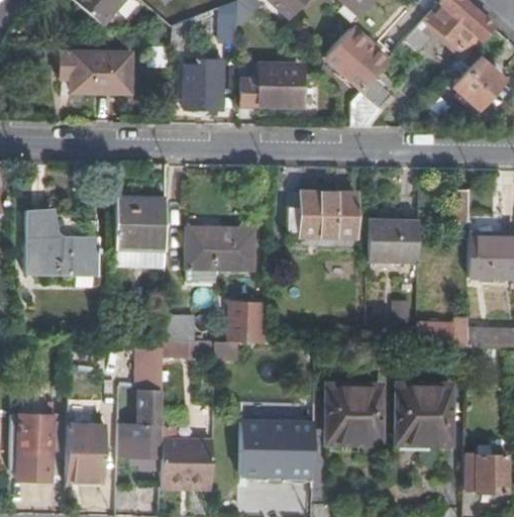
[(127,0),(72,0),(103,27),(127,0)]
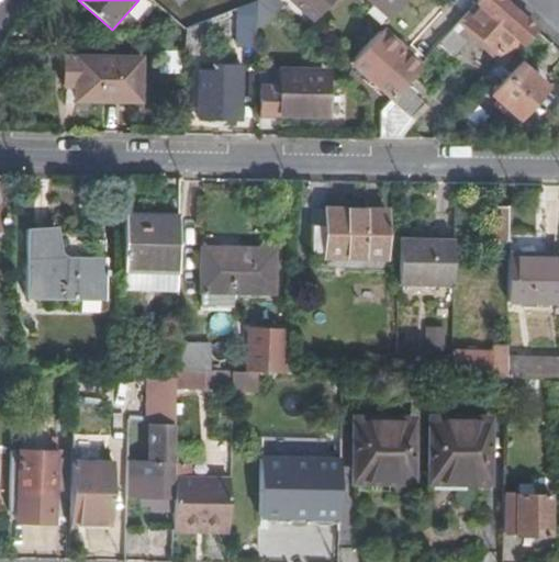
[(290,0),(315,22),(334,0),(290,0)]
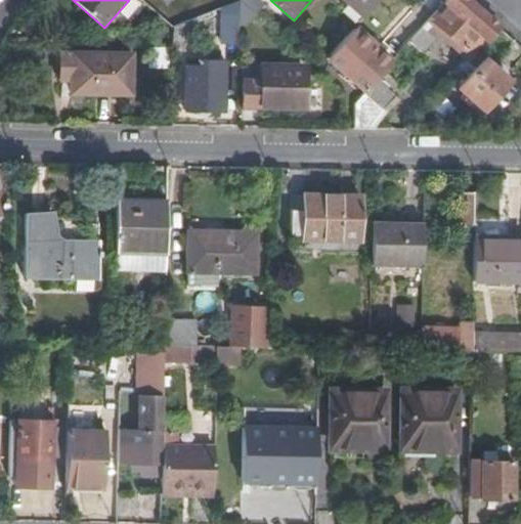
[(345,0),(364,16),(379,0),(345,0)]
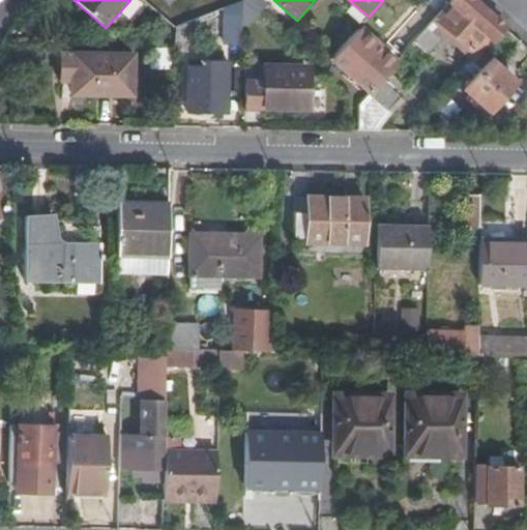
[(451,0),(436,19),(480,58),(506,29),(473,0),(451,0)]
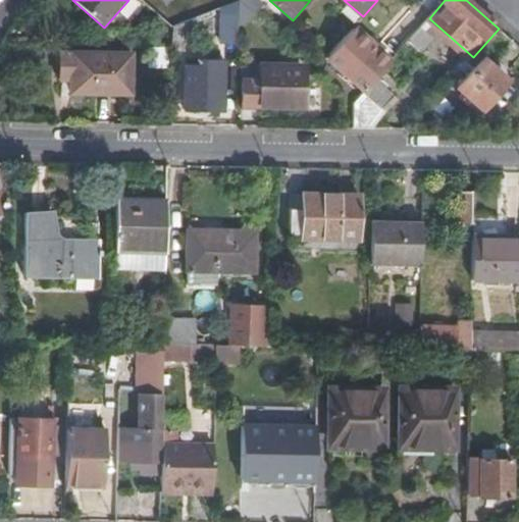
[(241,44),(241,13),(226,13),(226,44),(241,44)]
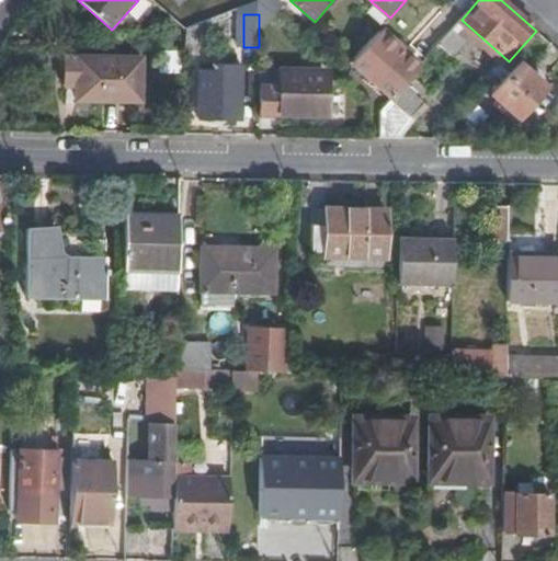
[(189,46),(188,55),(201,55),(201,39),(217,34),(212,20),(188,30),(189,32),(189,46)]
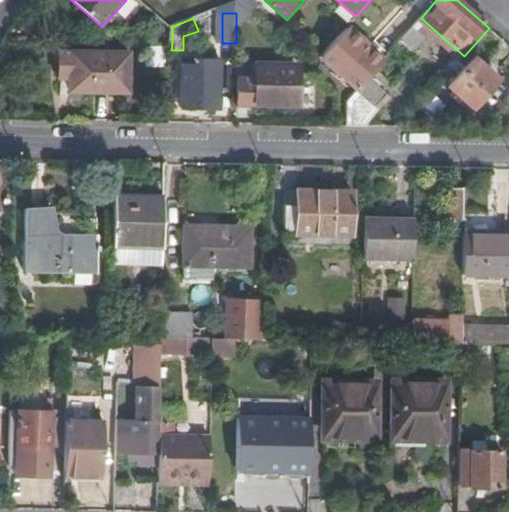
[(426,40),(412,27),(401,41),(414,52),(425,40),(426,40)]
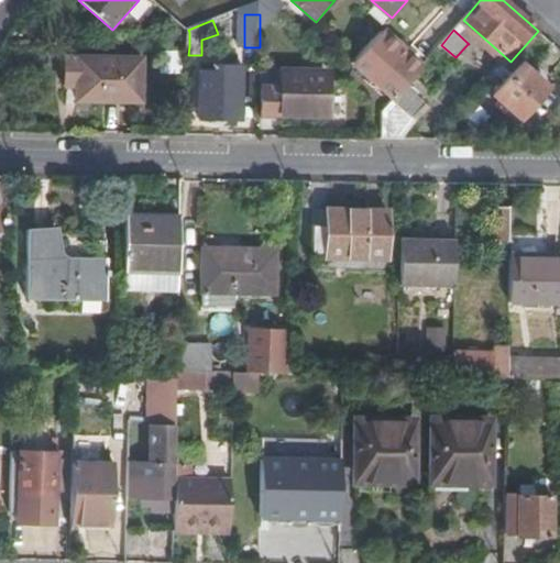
[(404,86),(421,67),(382,33),(354,63),(395,97),(404,86)]
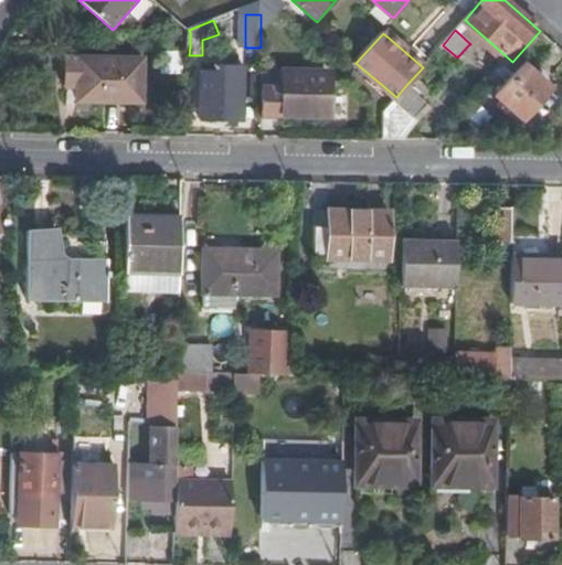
[(166,74),(183,73),(182,51),(163,52),(166,74)]
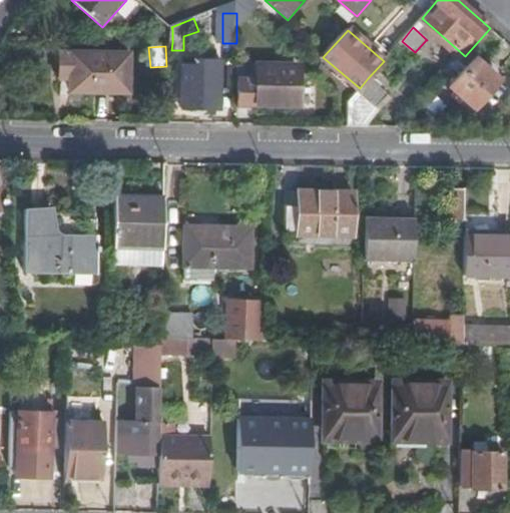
[(132,53),(72,52),(70,91),(131,93),(132,53)]
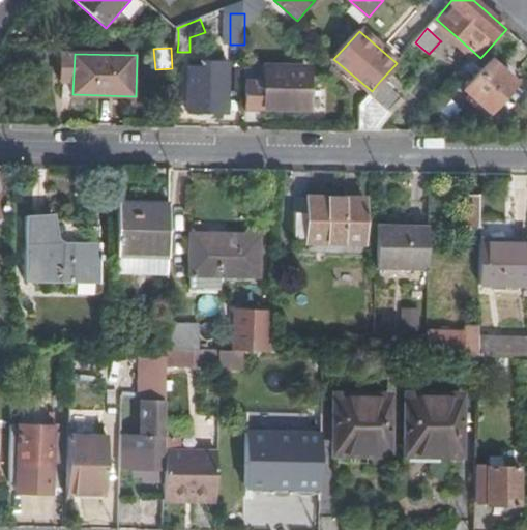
[(491,60),(465,90),(490,113),(516,83),(491,60)]
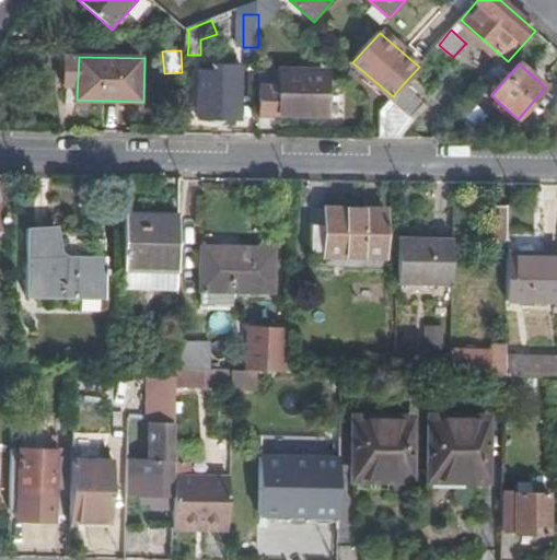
[(327,70),(258,70),(258,117),(328,117),(327,70)]
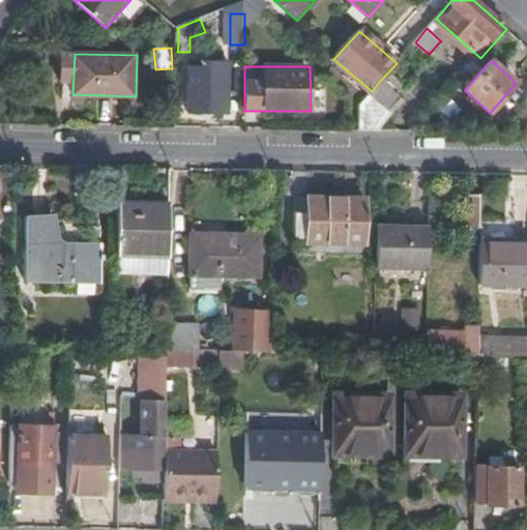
[(400,98),(380,81),(372,91),(360,105),(359,129),(379,129),(390,116),(387,113),(400,98)]
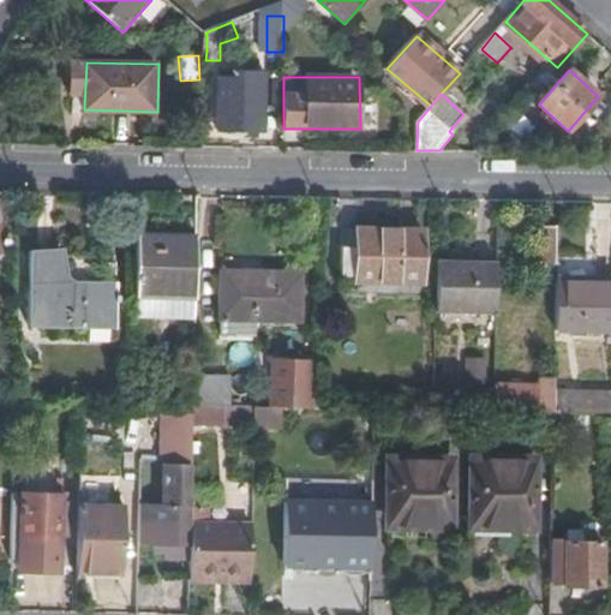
[(264,130),(265,99),(237,99),(235,103),(220,103),(220,129),(264,130)]
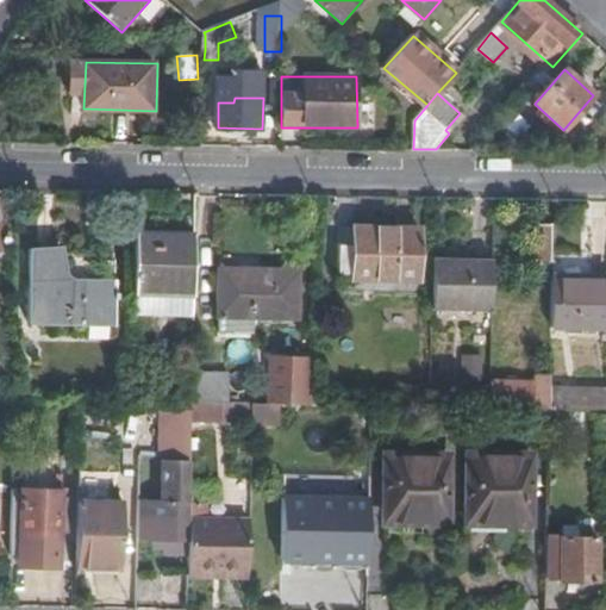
[(355,246),(339,246),(339,278),(420,279),(420,228),(355,226),(355,246)]
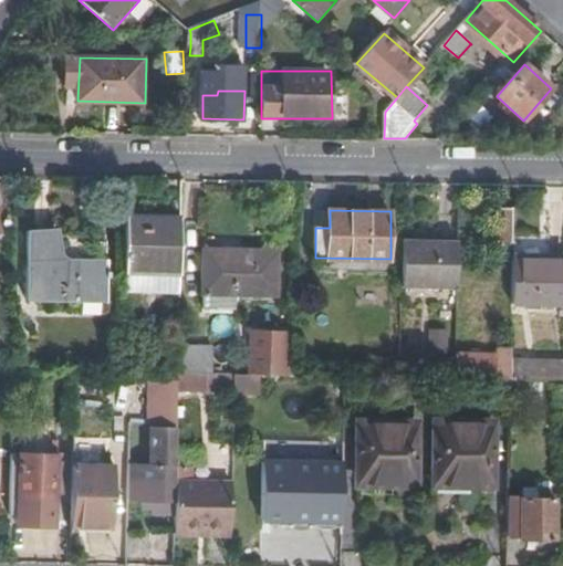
[(513,241),(513,211),(499,211),(498,240),(513,241)]
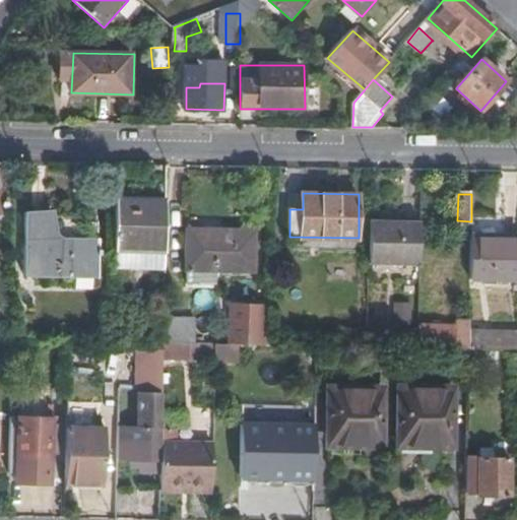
[(168,201),(118,200),(117,248),(167,249),(168,201)]
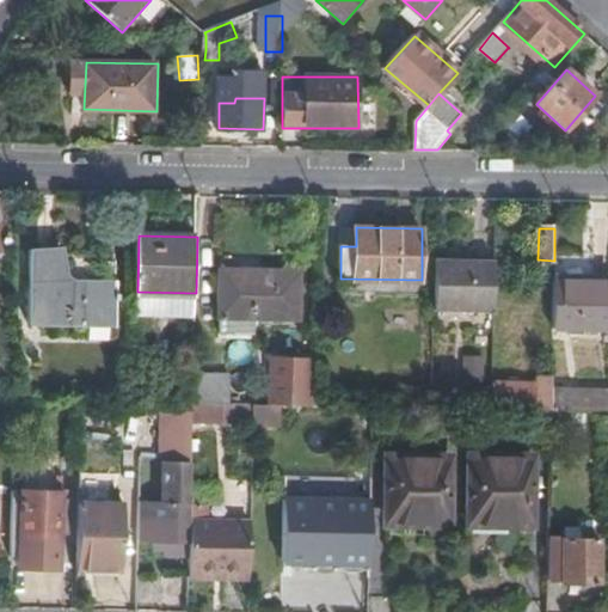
[(62,251),(35,251),(32,322),(115,324),(116,282),(73,282),(65,275),(62,251)]
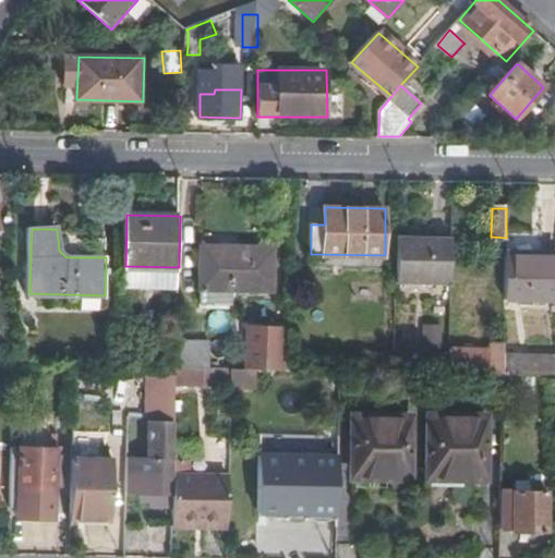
[(453,238),(398,237),(397,282),(451,283),(453,238)]
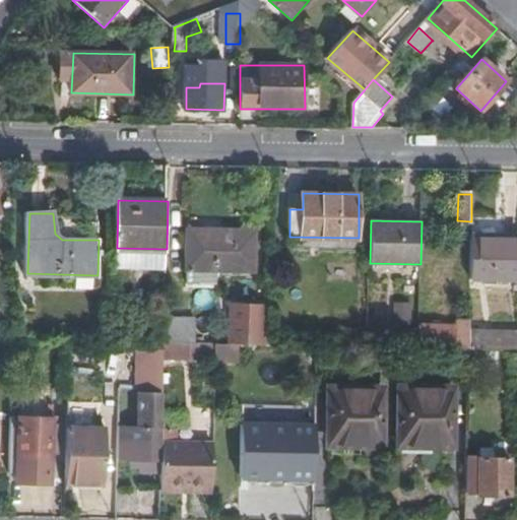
[(256,233),(187,231),(187,271),(189,271),(189,282),(215,283),(215,271),(256,272),(256,233)]
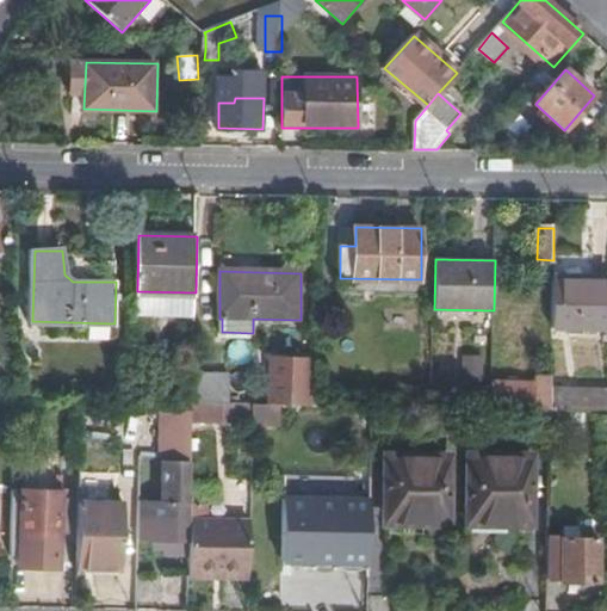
[(606,279),(553,279),(552,328),(606,328),(606,279)]
